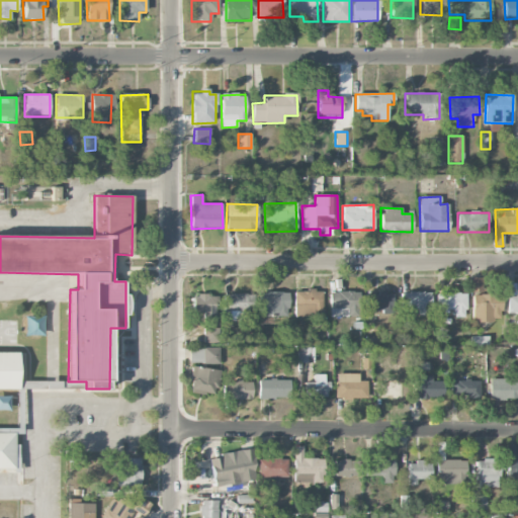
[(480,292),(481,278),(468,278),(468,291),(480,292)]
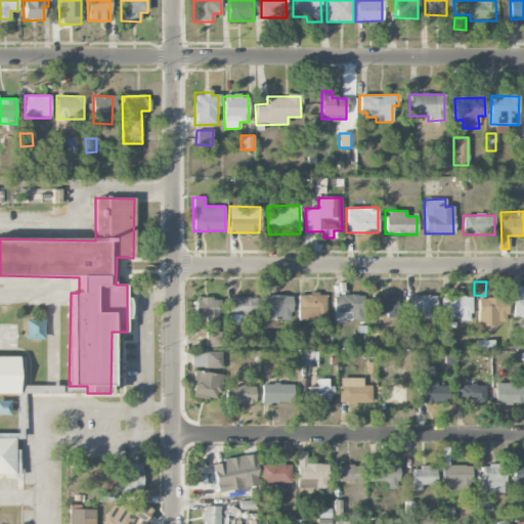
[(325,295),(298,294),(297,318),(325,319),(325,295)]
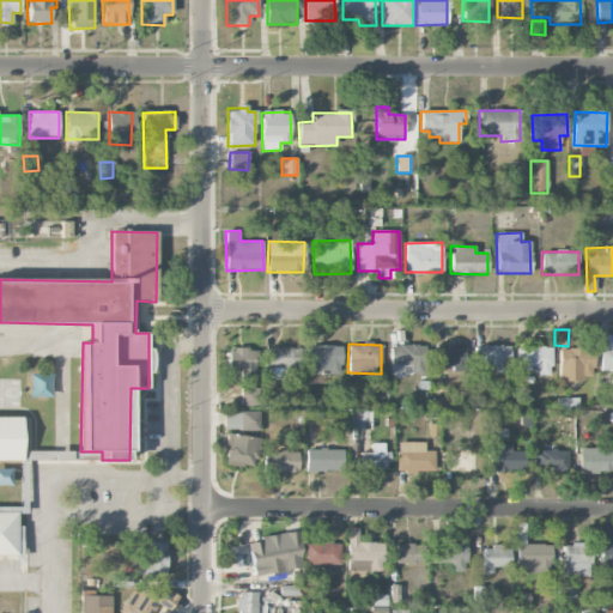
[(424,345),(390,345),(389,375),(423,376),(424,345)]
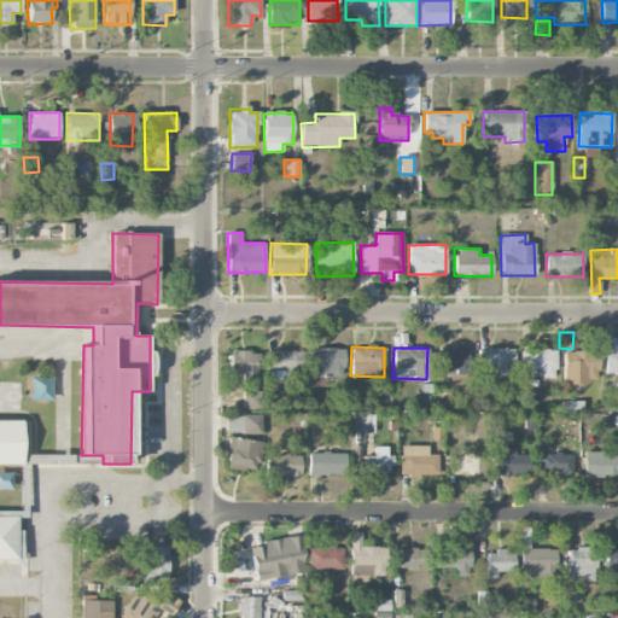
[(344,349),(308,349),(308,378),(343,378),(344,349)]
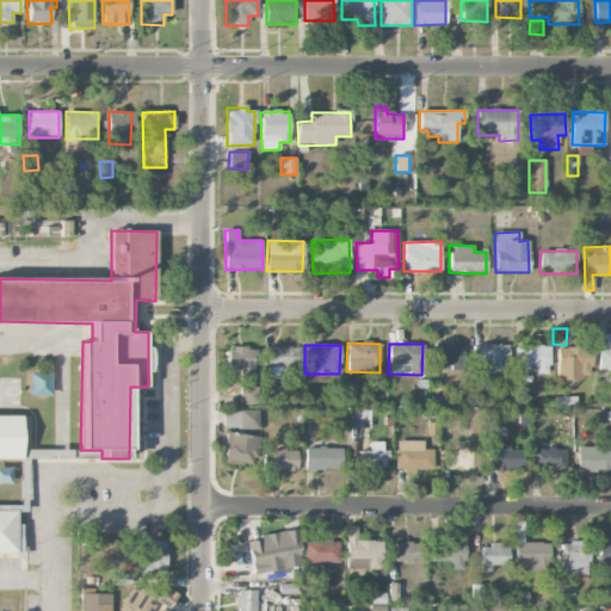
[(473,364),(493,364),(493,374),(507,372),(507,345),(471,345),(473,364)]
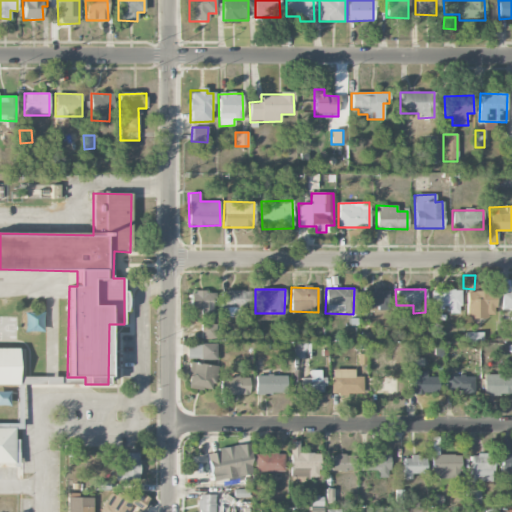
[(459,289),(430,290),(431,306),(448,306),(448,314),(460,313),(459,289)]
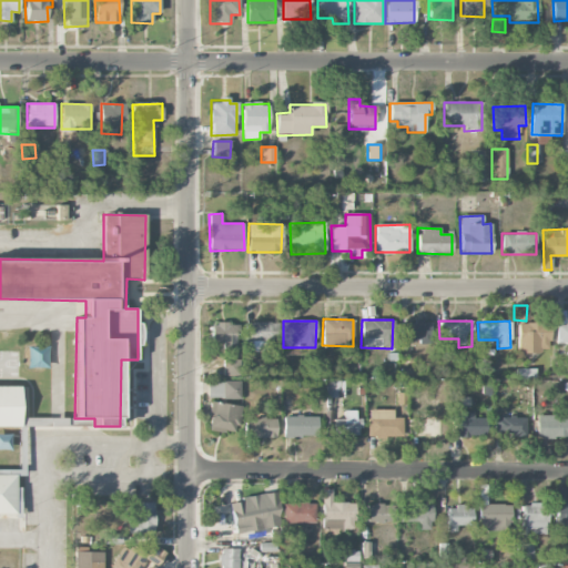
[(244,323),(244,340),(251,340),(251,350),(277,350),(277,322),(244,323)]
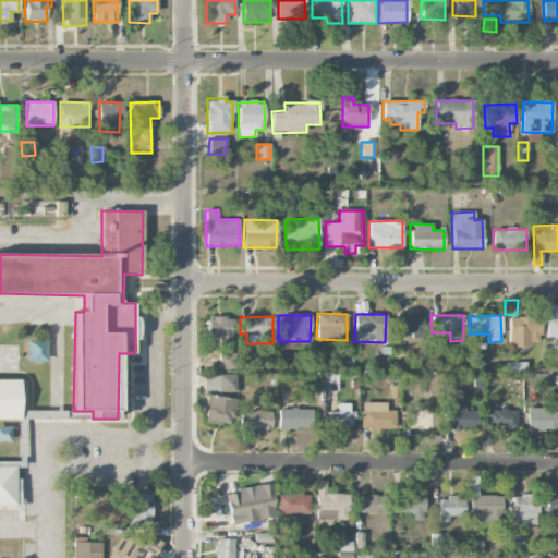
[(422,335),(422,316),(392,316),(392,336),(422,335)]
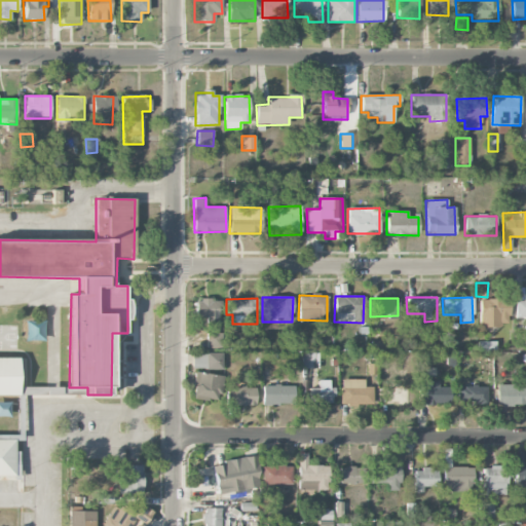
[(195,316),(218,316),(219,300),(195,299),(195,316)]
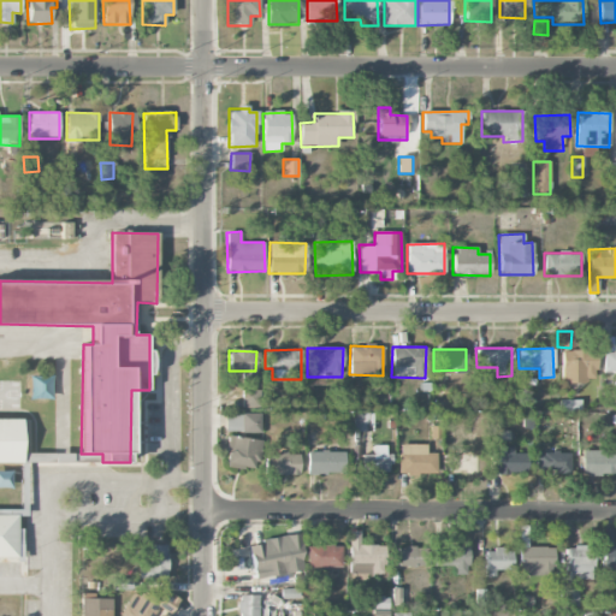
[(561,350),(561,384),(597,383),(596,350),(561,350)]
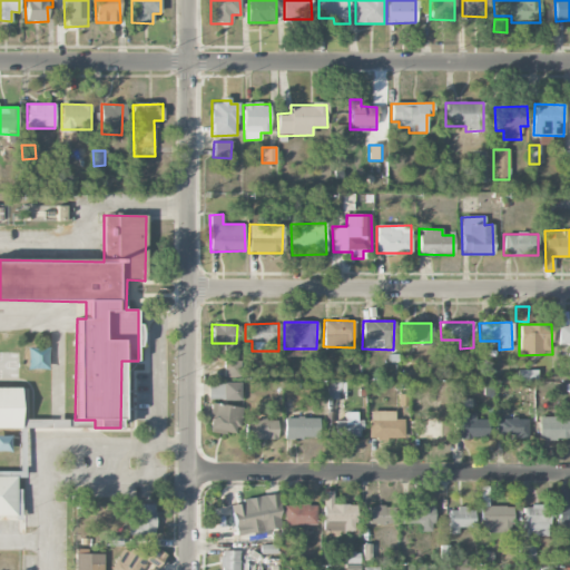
[(569,343),(569,325),(558,326),(559,344),(569,343)]
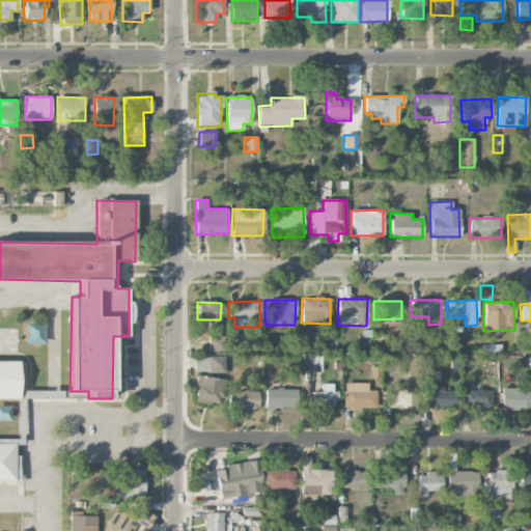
[(208,352),(224,352),(224,337),(208,336),(208,352)]
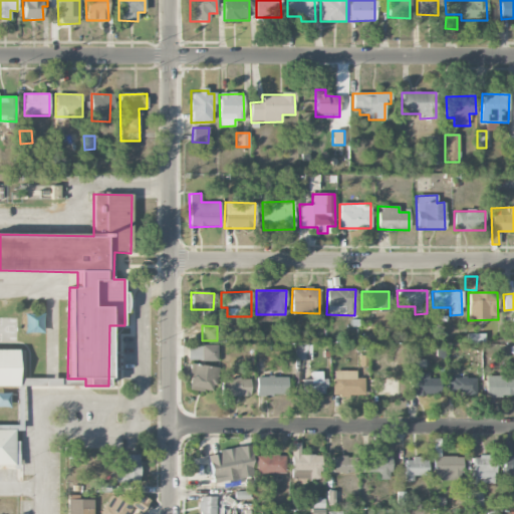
[(218,345),(201,344),(201,361),(217,361),(218,345)]
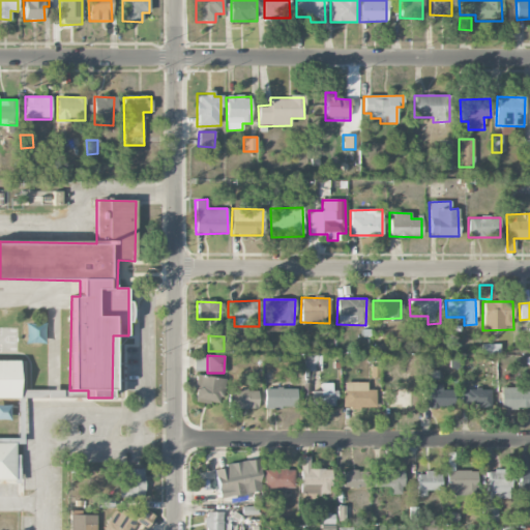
[(321,371),(320,356),(303,356),(304,372),(321,371)]
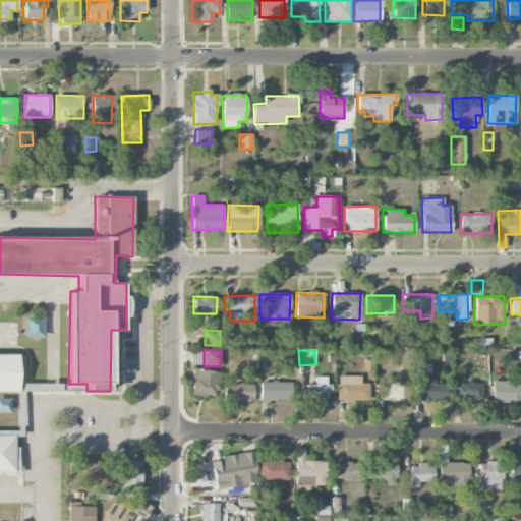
[(0,392),(17,392),(17,353),(0,353),(0,392)]
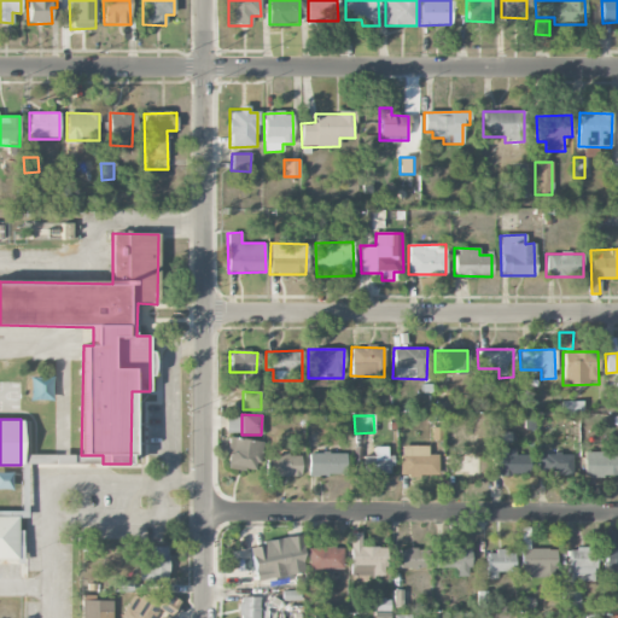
[(227,468),(258,471),(261,441),(228,438),(227,468)]
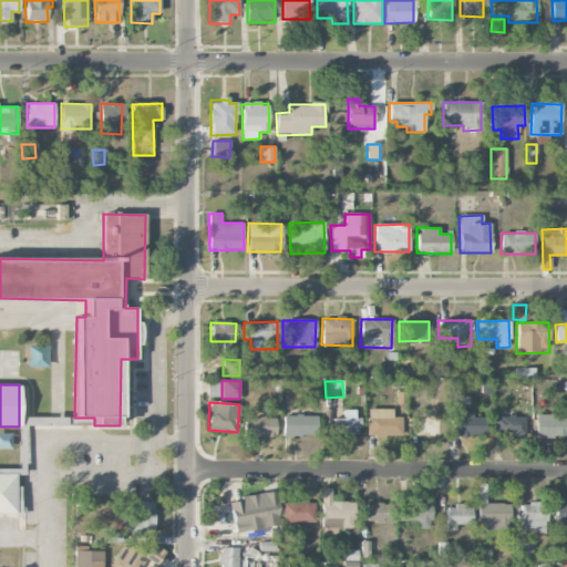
[(356,410),(343,410),(343,418),(333,419),(334,435),(359,434),(359,419),(356,419),(356,410)]
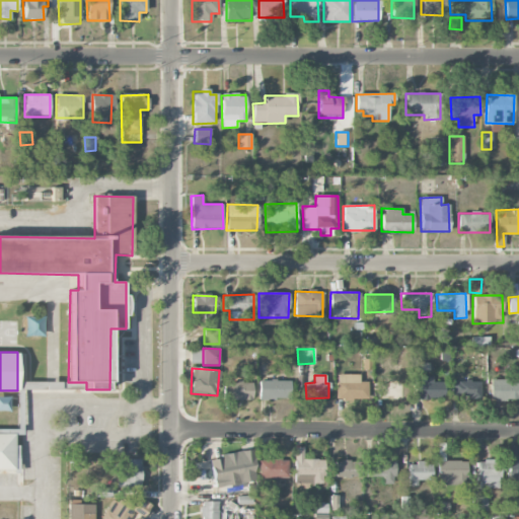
[(368,399),(368,381),(359,381),(359,375),(337,375),(336,399),(368,399)]
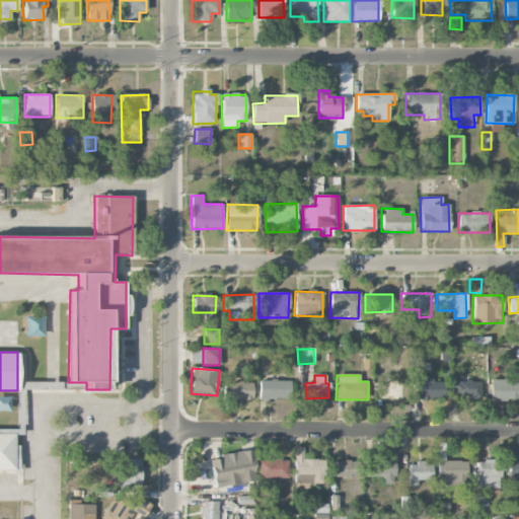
[(413,398),(443,398),(443,382),(433,382),(433,376),(412,376),(413,398)]
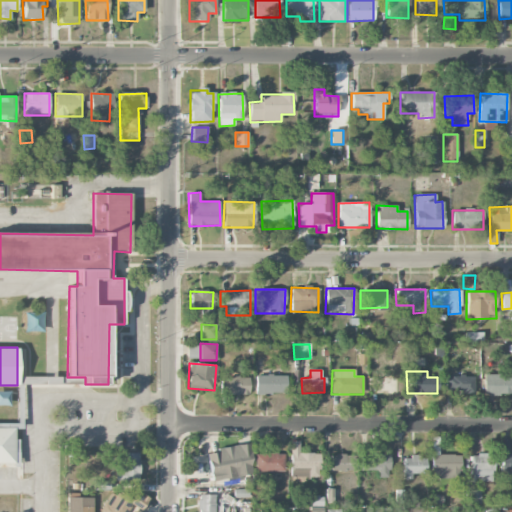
[(43,377),(18,376),(18,384),(56,385),(57,374),(43,374),(43,377)]
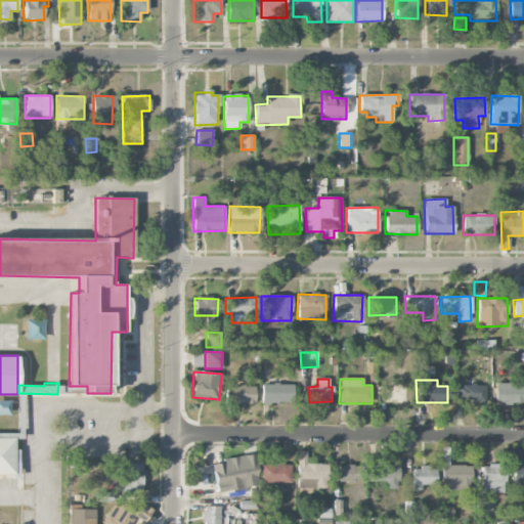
[(261,385),(261,403),(294,402),(293,384),(261,385)]
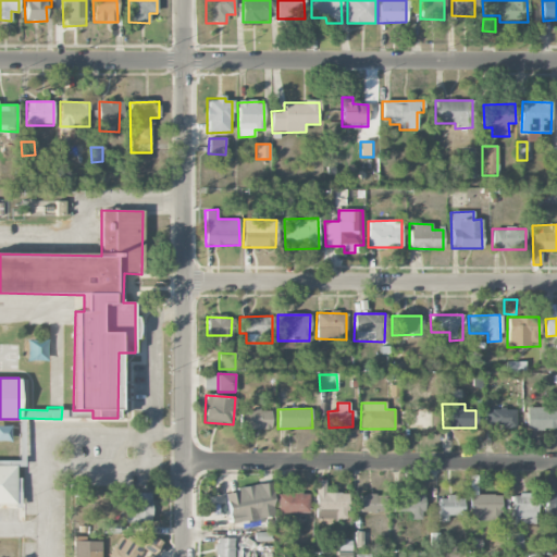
[(556,429),(556,408),(527,408),(525,429),(556,429)]
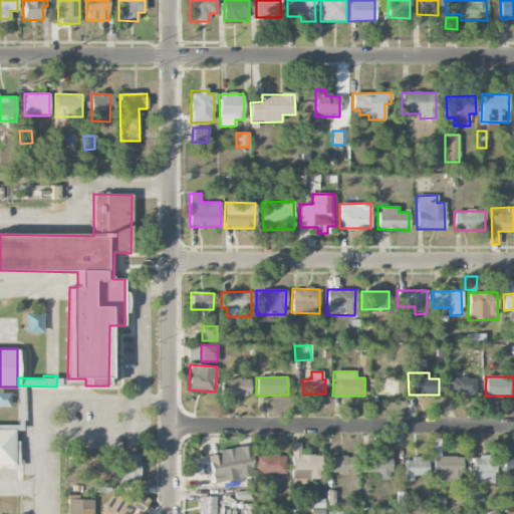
[(476,377),(448,377),(448,395),(476,395),(476,377)]
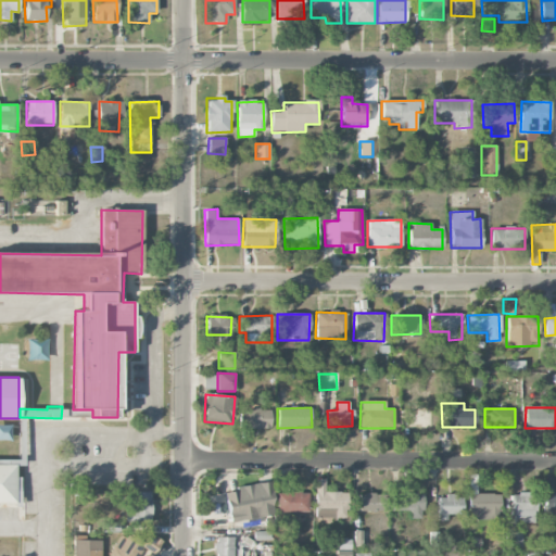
[(270,411),(240,411),(239,428),(269,428),(270,411)]
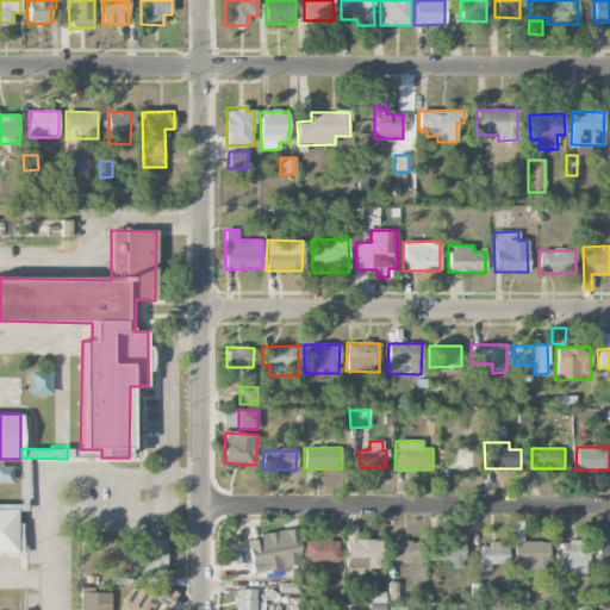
[(0,477),(0,481),(11,483),(12,467),(0,466),(0,477)]
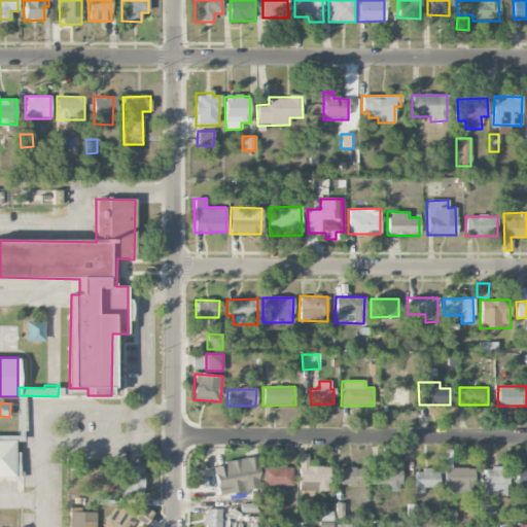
[(0,479),(18,479),(18,442),(21,442),(21,436),(0,436),(0,479)]
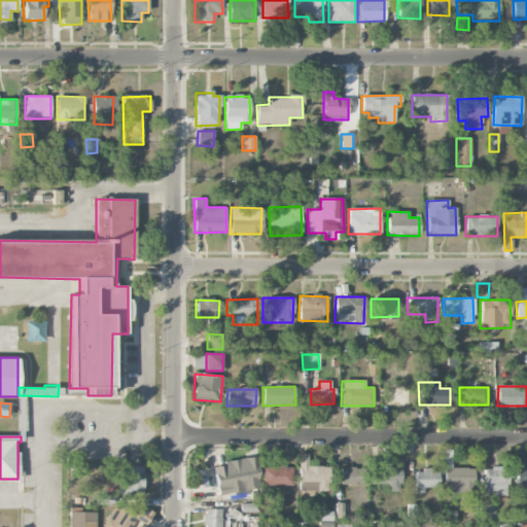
[(516,495),(526,494),(526,467),(524,467),(524,452),(515,452),(516,495)]
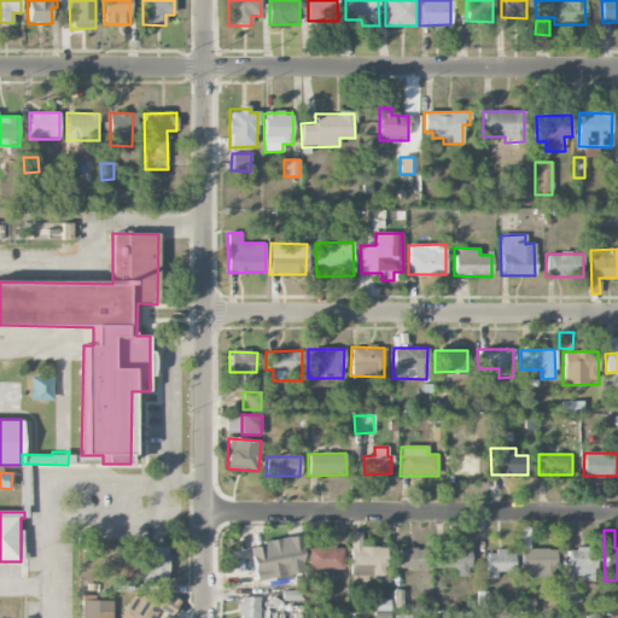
[(350,576),(383,576),(383,547),(361,547),(361,532),(350,532),(350,576)]
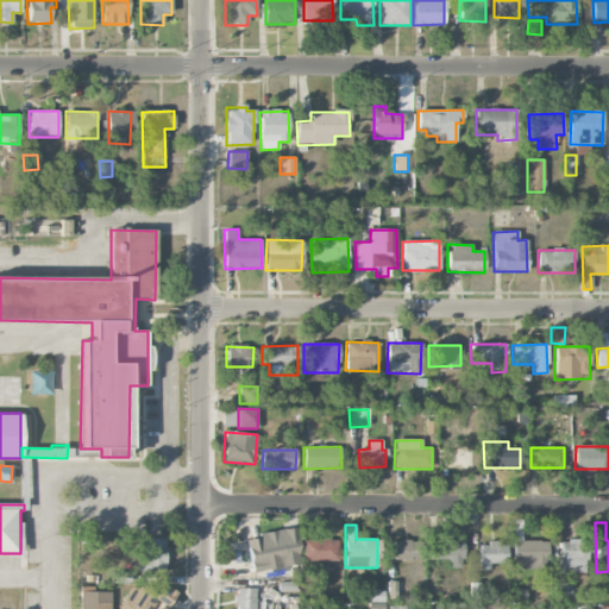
[(248,539),(249,570),(300,567),(297,528),(282,529),(282,540),(262,540),(262,538),(248,539)]
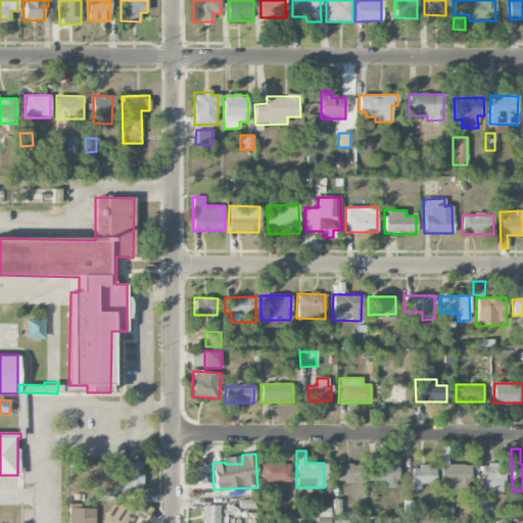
[(116,492),(142,493),(143,464),(117,463),(116,492)]
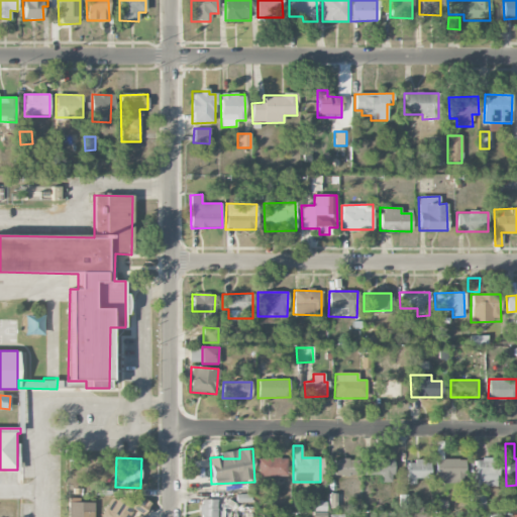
[(287,477),(287,458),(257,457),(256,476),(287,477)]
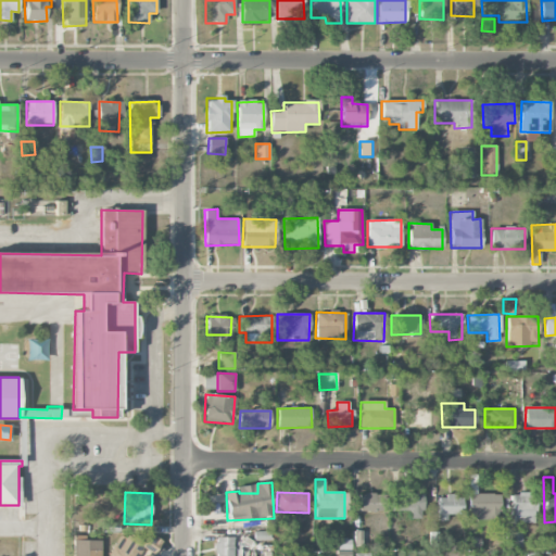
[(424,493),(391,492),(391,510),(411,510),(411,518),(422,519),(424,493)]
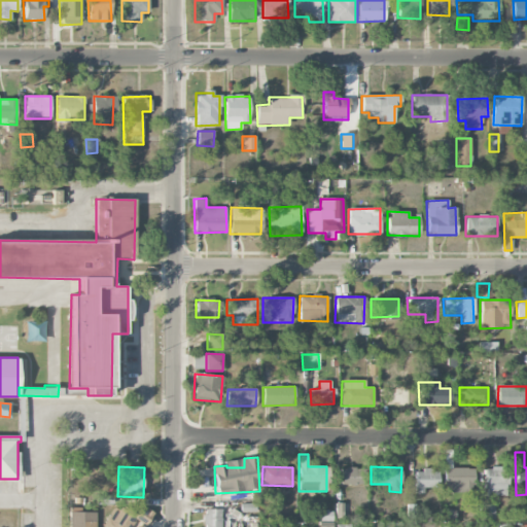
[(366,485),(366,468),(341,467),(340,484),(366,485)]
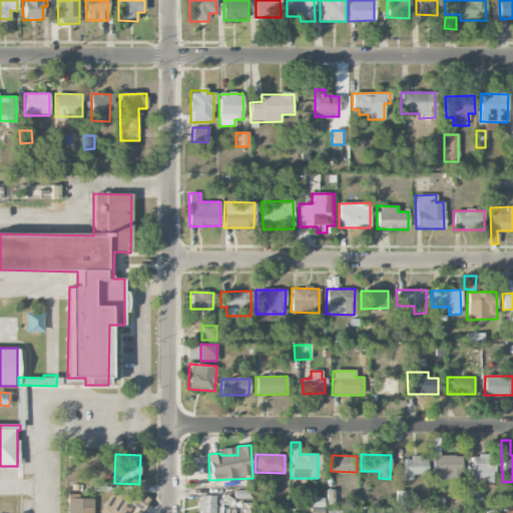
[(461,456),(433,455),(432,479),(461,479),(461,456)]
